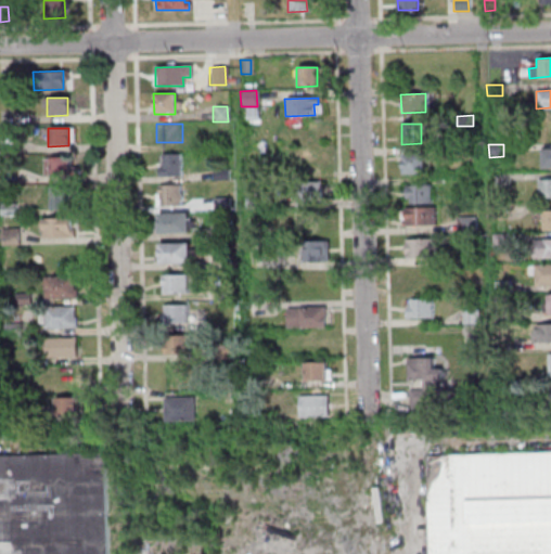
[(539,150),(550,149),(550,168),(539,169),(539,150)]
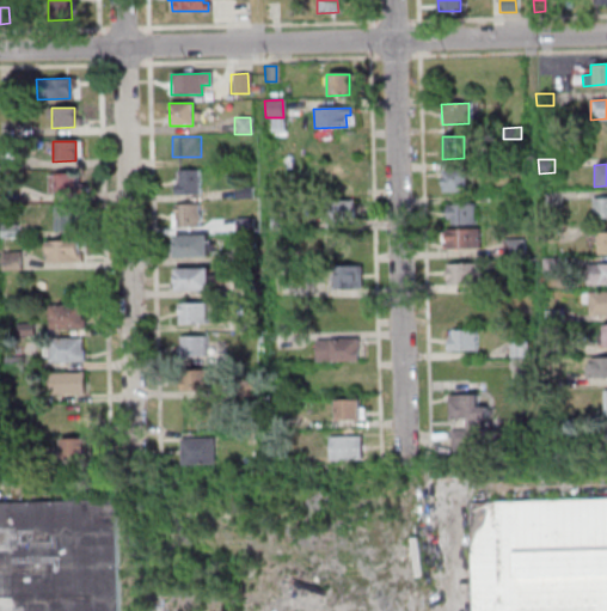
[(353,188),(353,169),(323,169),(323,188),(353,188)]
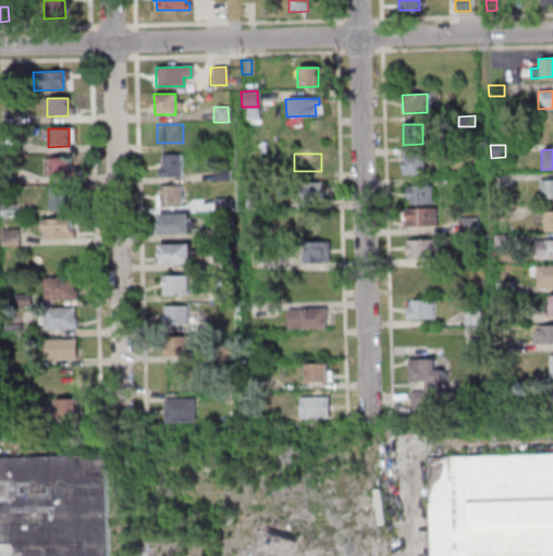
[(404,155),(425,153),(426,174),(404,175),(404,155)]
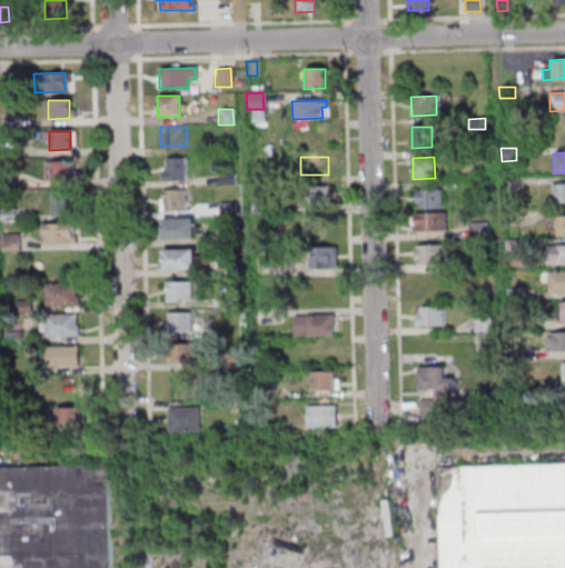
[(165,179),(161,179),(161,171),(165,171),(165,159),(184,158),(185,180),(165,181),(165,179)]
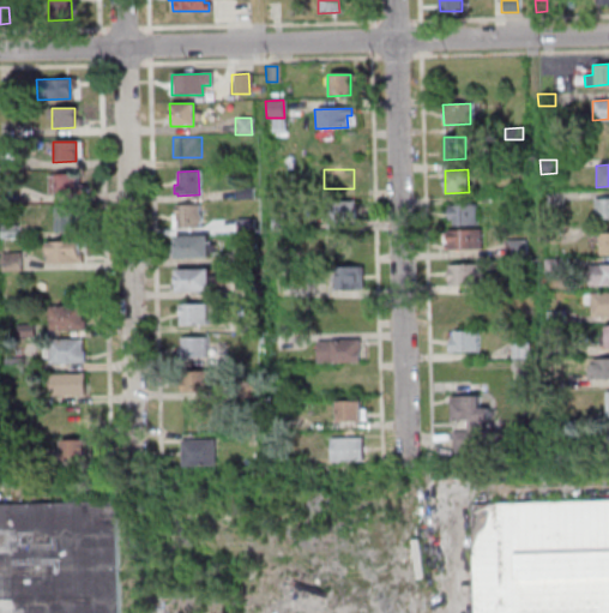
[(54,194),(53,175),(76,175),(76,193),(54,194)]
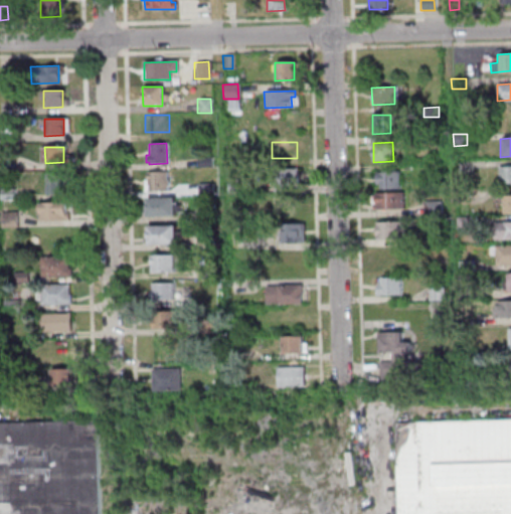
[(196,167),(196,157),(210,156),(211,167),(196,167)]
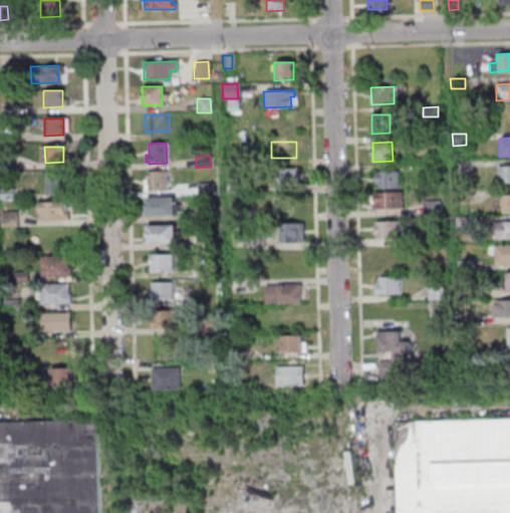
[(423,163),(437,163),(438,173),(424,173),(423,163)]
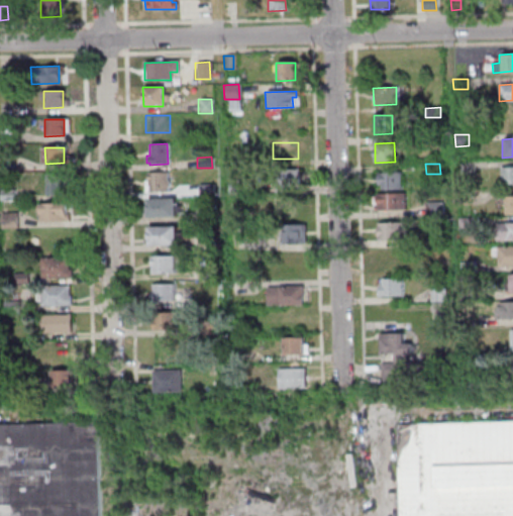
[(500,168),(512,167),(512,184),(500,185),(500,168)]
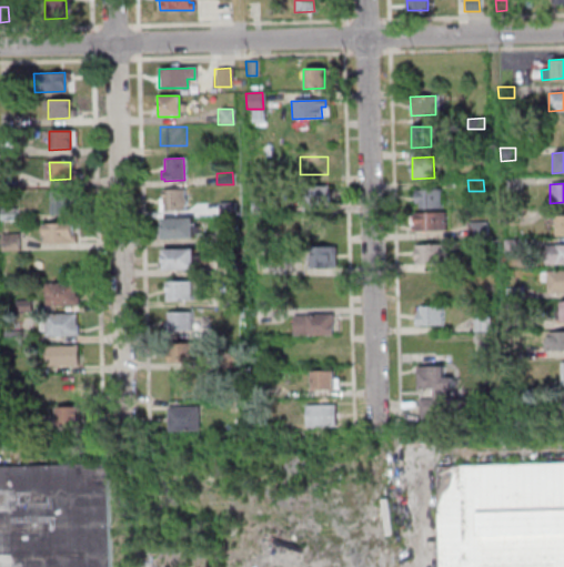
[(302,205),(301,188),(328,186),(328,204),(302,205)]
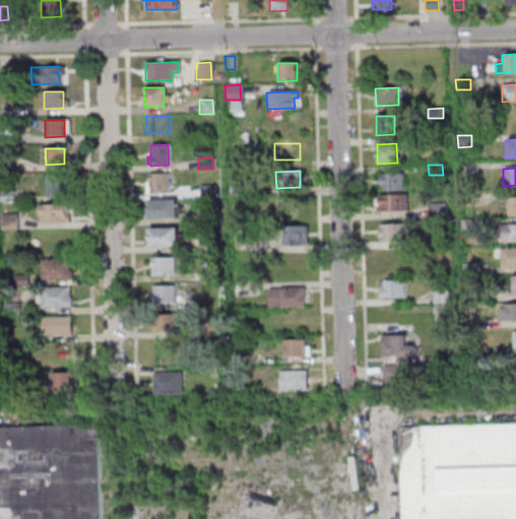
[(148,194),(148,174),(168,173),(168,193),(148,194)]
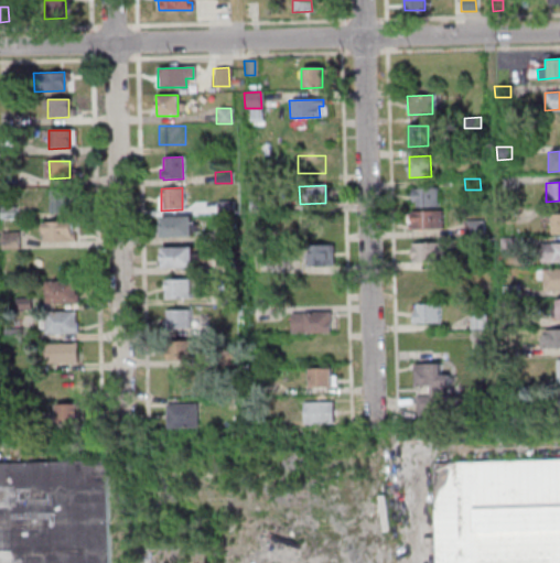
[(410,188),(435,188),(437,207),(415,207),(415,202),(410,202),(410,188)]
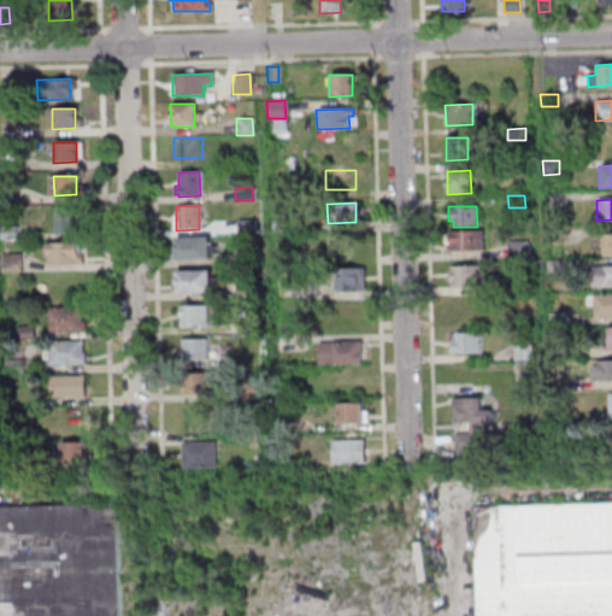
[(53,234),(52,209),(76,207),(77,227),(74,227),(74,234),(53,234)]
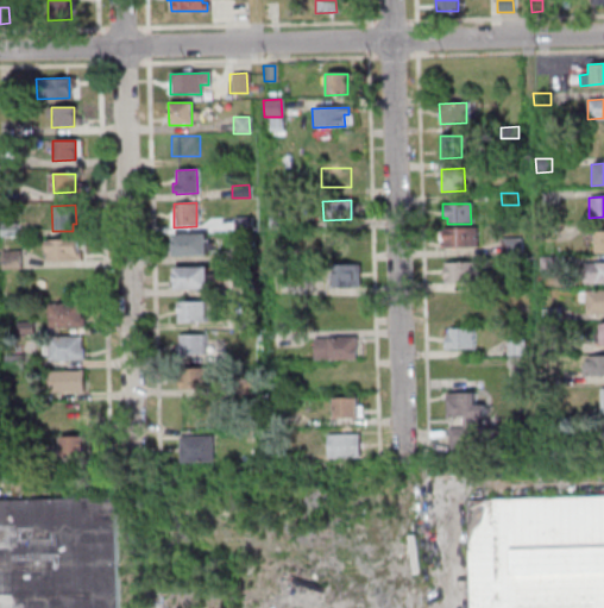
[(268,230),(268,213),(284,213),(284,230),(268,230)]
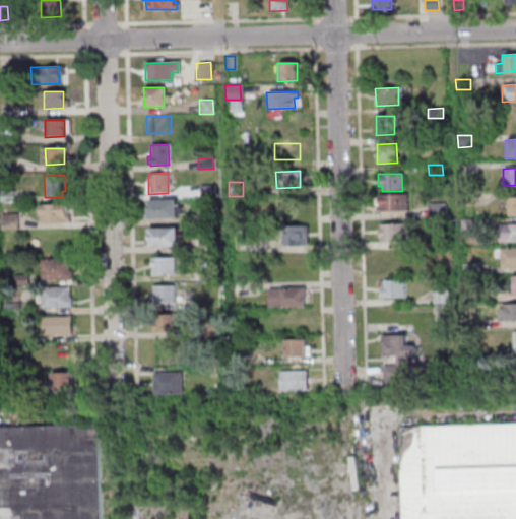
[(199,196),(199,186),(212,185),(213,195),(199,196)]
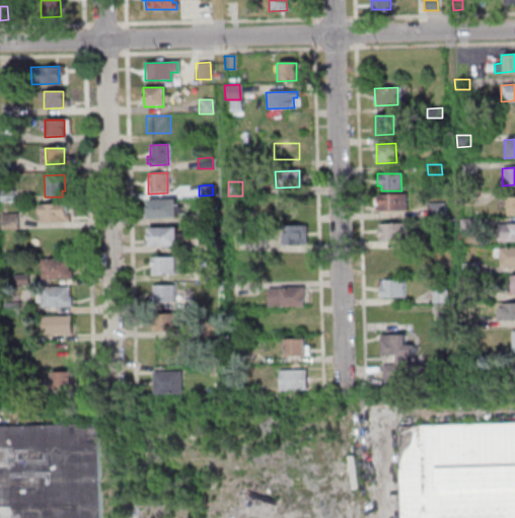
[(0,191),(13,190),(13,201),(0,202),(0,191)]
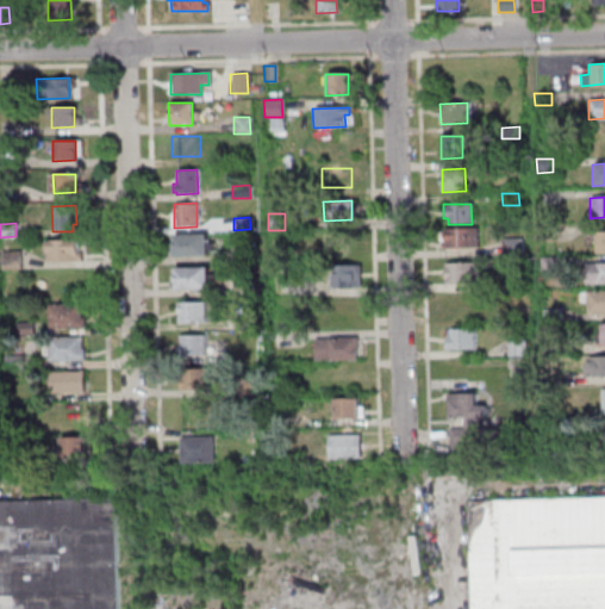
[(538,242),(538,227),(554,227),(554,241),(538,242)]
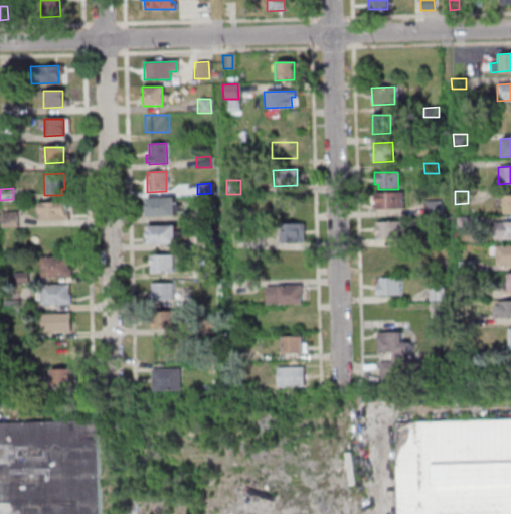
[(402,192),(402,208),(373,210),(372,204),(370,204),(370,196),(374,196),(374,193),(402,192)]
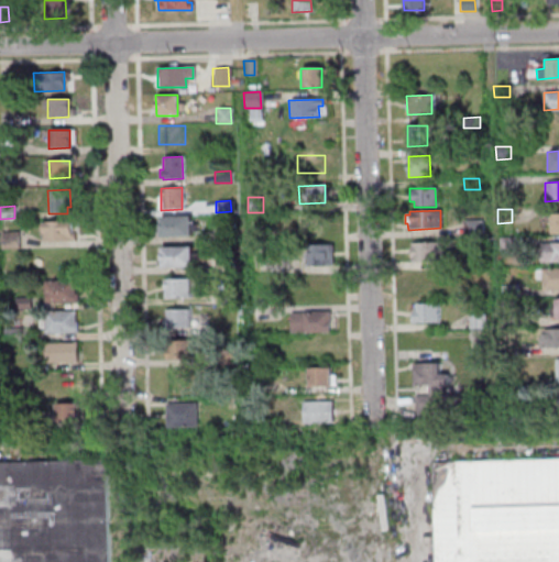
[(558,232),(558,211),(549,211),(550,232),(558,232)]
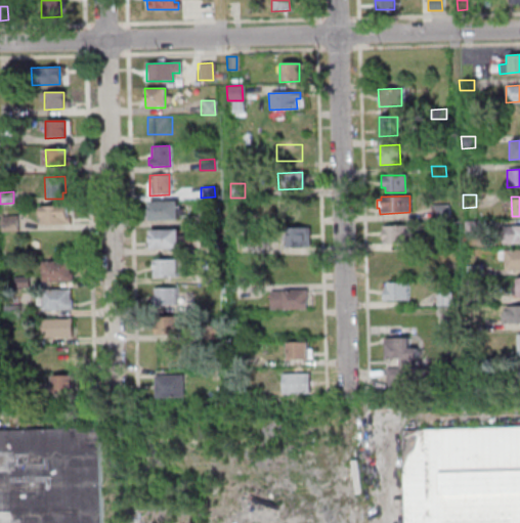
[(147,221),(147,203),(177,202),(177,220),(147,221)]
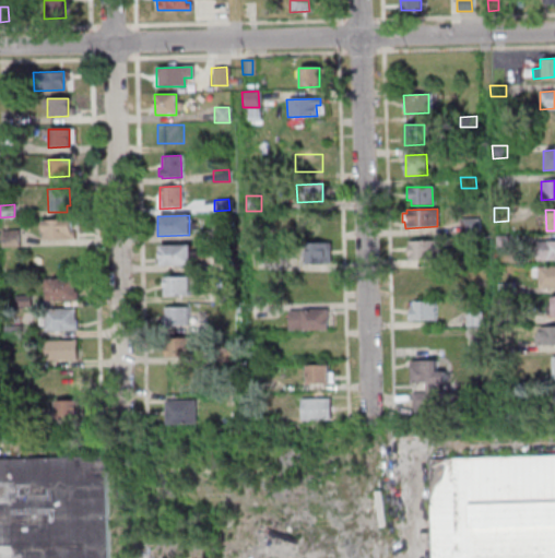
[(477,218),(477,234),(459,234),(459,218),(477,218)]
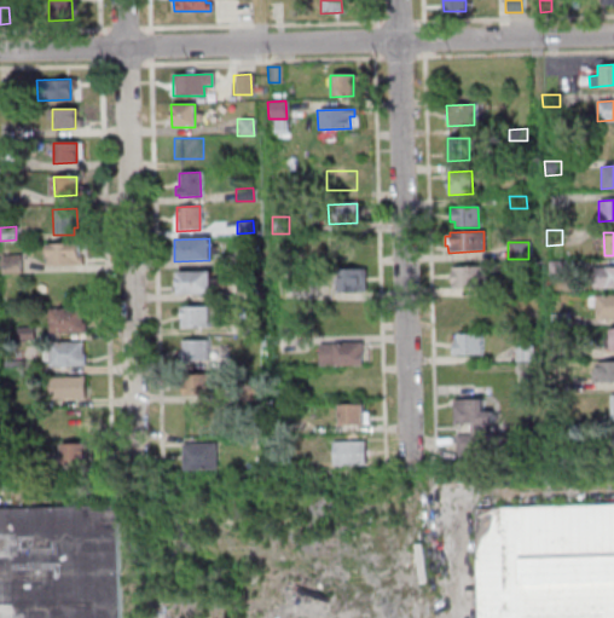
[(45,266),(45,244),(77,243),(77,254),(81,254),(81,265),(45,266)]
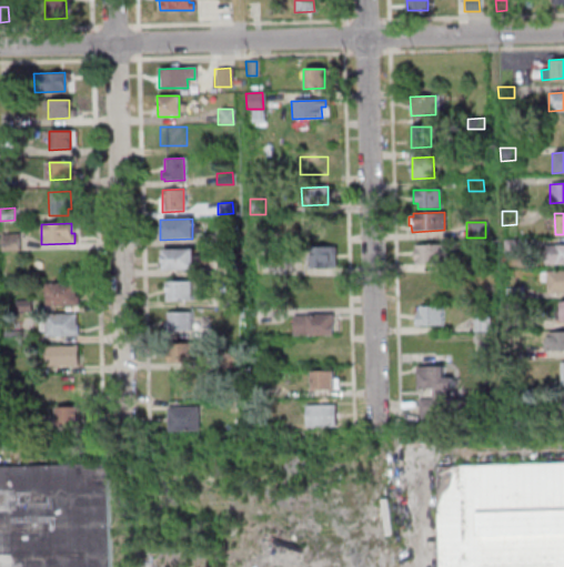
[(0,234),(17,234),(18,250),(0,250),(0,234)]
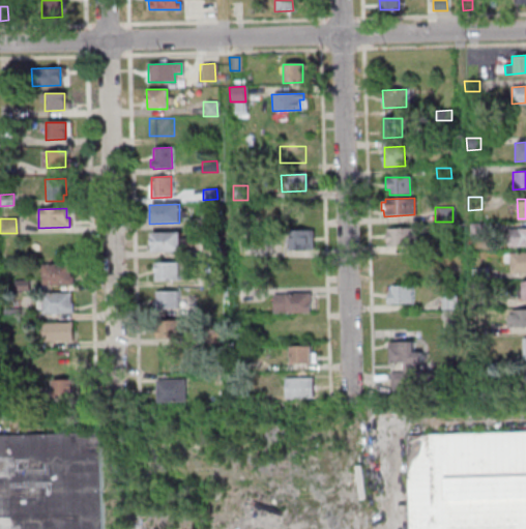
[(484,224),(484,235),(469,235),(469,224),(484,224)]
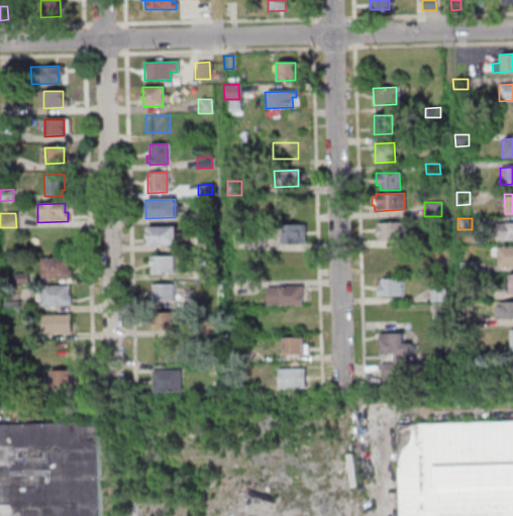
[(400,222),(401,240),(377,241),(377,223),(400,222)]
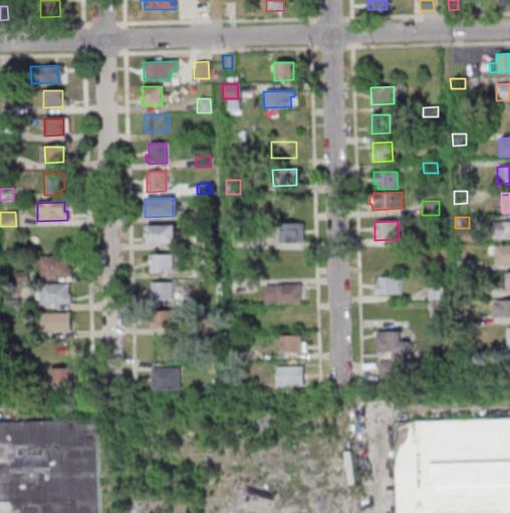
[(509,222),(492,223),(493,240),(509,239),(509,222)]
